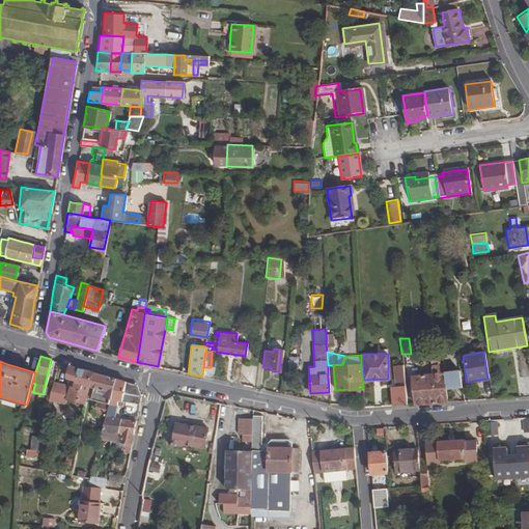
[(73,400),(85,404),(88,386),(92,371),(79,367),(67,364),(64,376),(65,378),(63,385),(51,382),(49,395),(68,399),(67,402),(72,405),(73,400)]
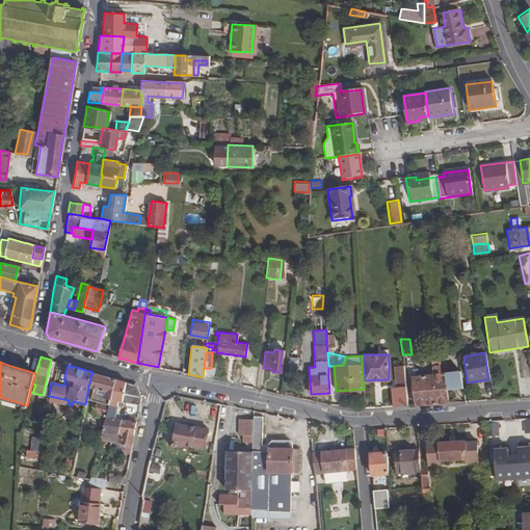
[(391,405),(406,404),(403,365),(394,365),(396,388),(390,388),(391,405)]
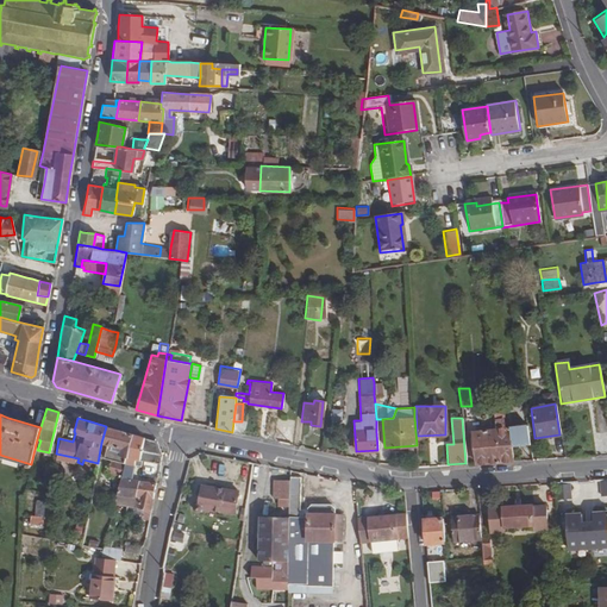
[(498,461),(512,461),(509,445),(529,444),(526,425),(504,429),(502,418),(500,419),(493,419),(494,430),(498,461)]
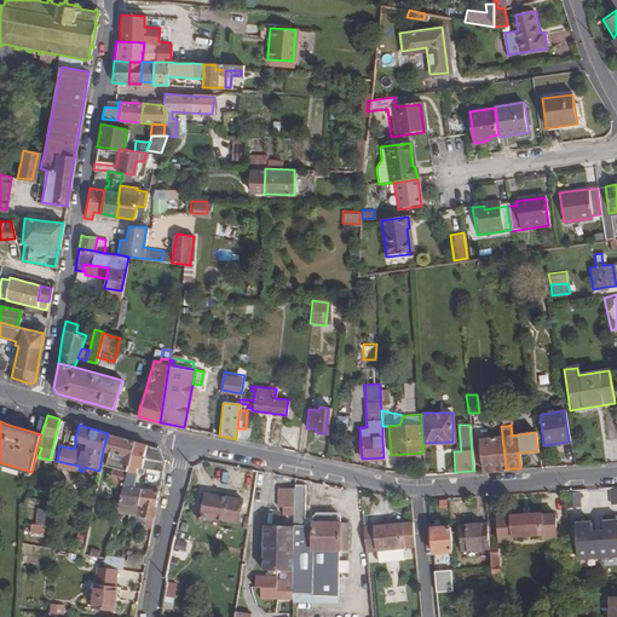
[(122,483),(134,440),(131,439),(108,433),(103,450),(109,451),(105,465),(113,466),(108,480),(122,485),(122,483)]
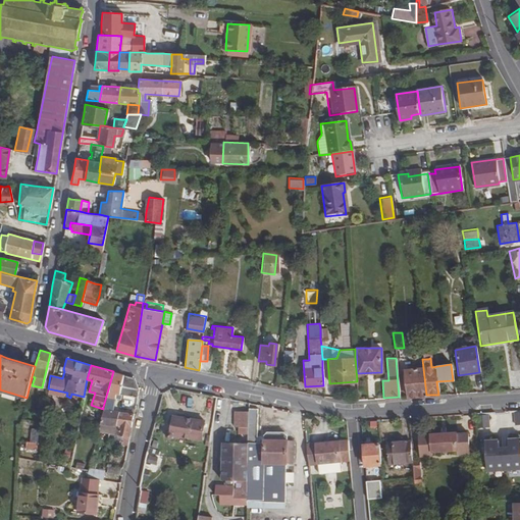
[(407,397),(426,395),(423,368),(404,370),(405,375),(405,380),(407,397)]
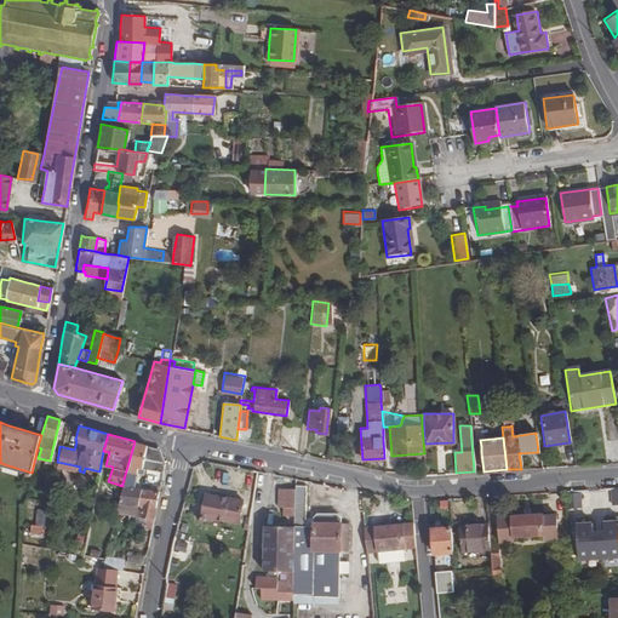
[(127,513),(135,514),(141,488),(131,486),(136,469),(141,470),(142,465),(161,470),(165,457),(160,448),(139,442),(135,441),(122,484),(119,502),(130,504),(127,513)]
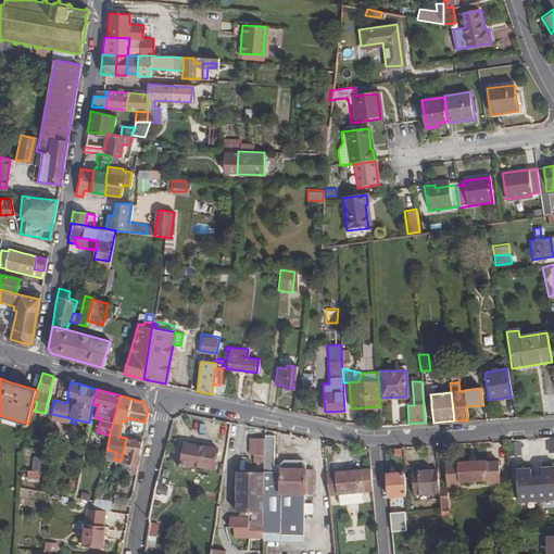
[(262,532),(302,533),(303,491),(310,492),(311,467),(304,467),(304,463),(301,458),(284,458),(279,463),(279,464),(273,463),(274,433),(264,433),(264,437),(263,461),(263,470),(262,532)]
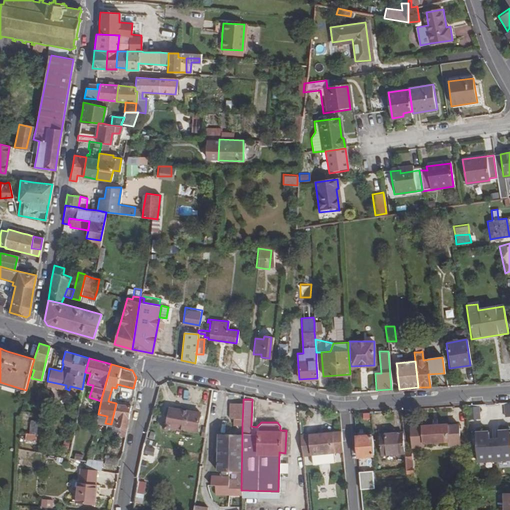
[(242,424),(243,402),(229,401),(228,417),(233,417),(233,424),(242,424)]
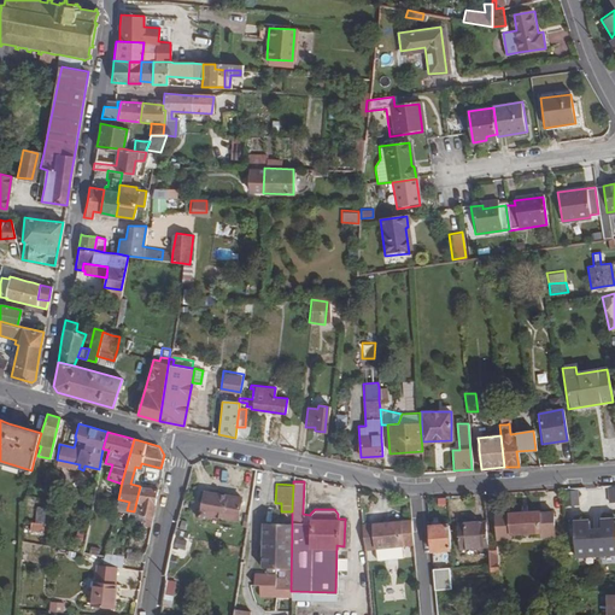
[(146,514),(151,515),(157,488),(140,486),(134,511),(146,514)]
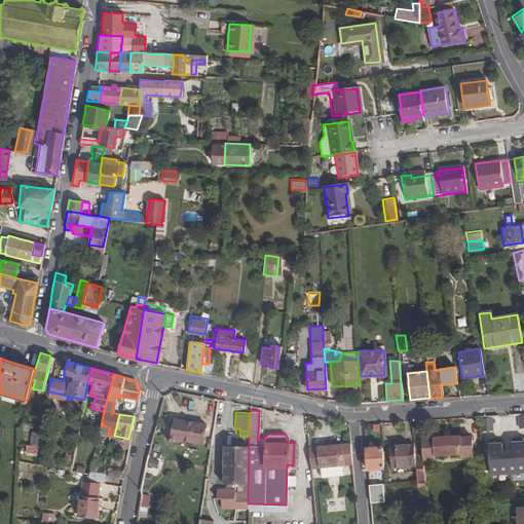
[(491,415),(478,415),(479,427),(491,426),(491,415)]
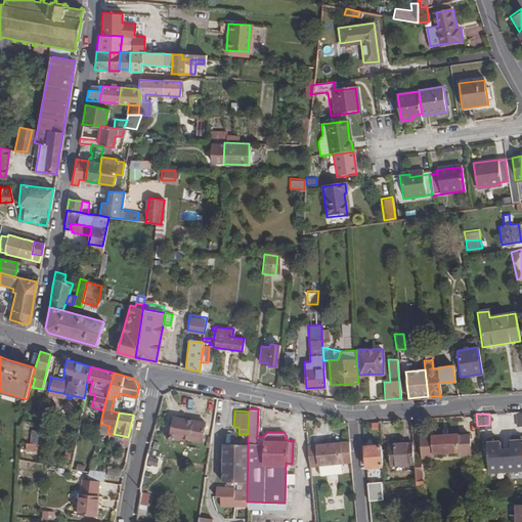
[(171,440),(172,438),(178,439),(178,437),(201,440),(204,421),(172,416),(170,432),(169,431),(166,432),(165,434),(165,436),(165,438),(167,439),(168,440),(170,440),(171,440)]
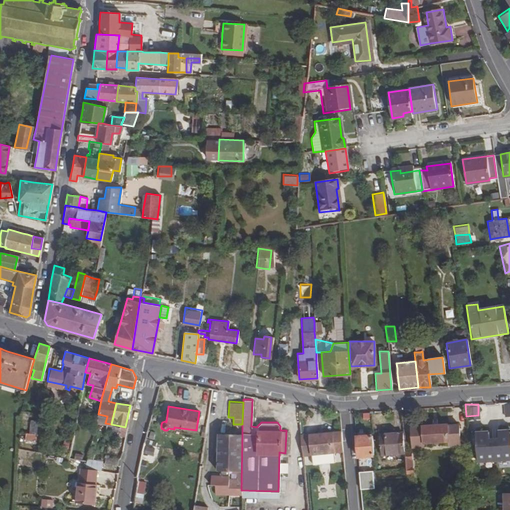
[(446,423),(421,424),(421,426),(410,426),(411,446),(422,445),(422,441),(447,440),(448,444),(459,443),(457,423),(446,424),(446,423)]
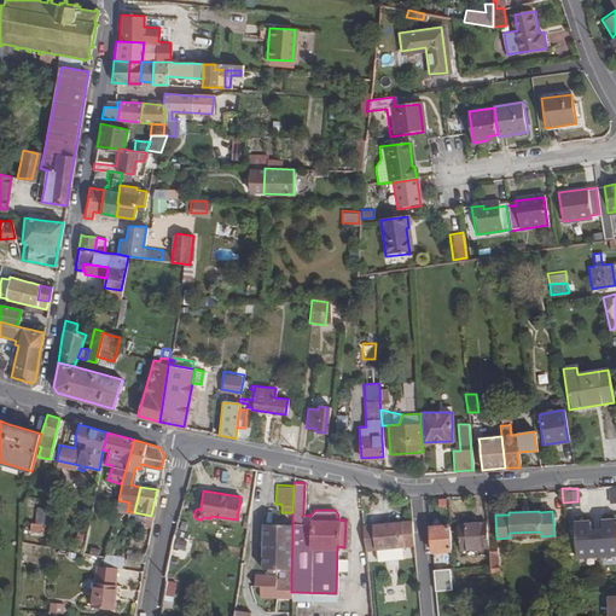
[(132,521),(145,523),(146,515),(134,512),(132,521)]
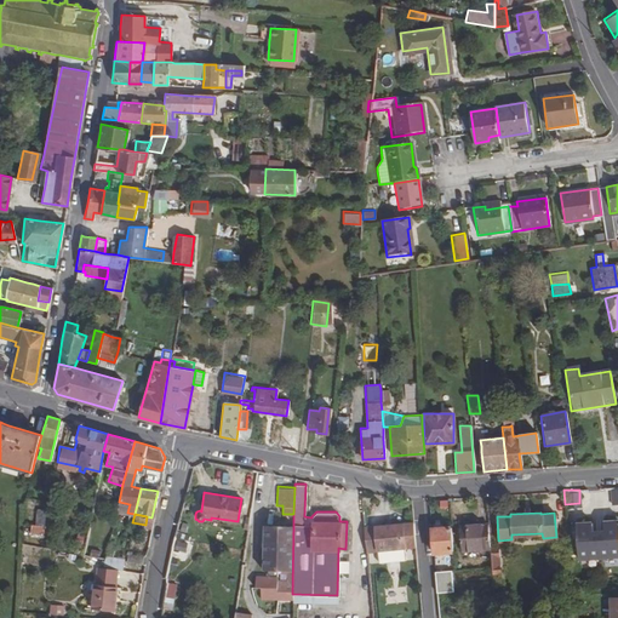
[(401,522),(362,526),(365,550),(377,549),(378,561),(404,558),(402,547),(415,545),(412,521),(401,522)]
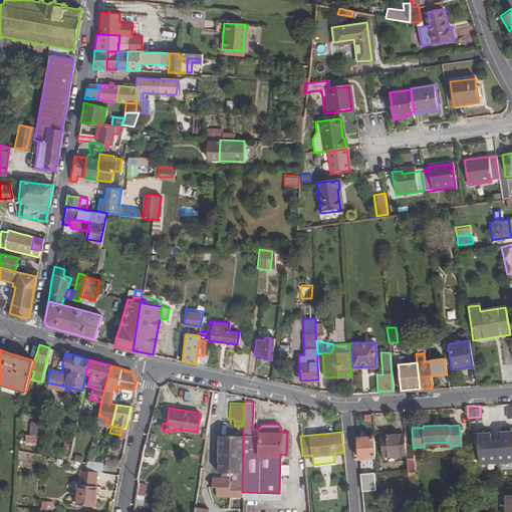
[(25,433),(25,443),(36,443),(36,433),(25,433)]
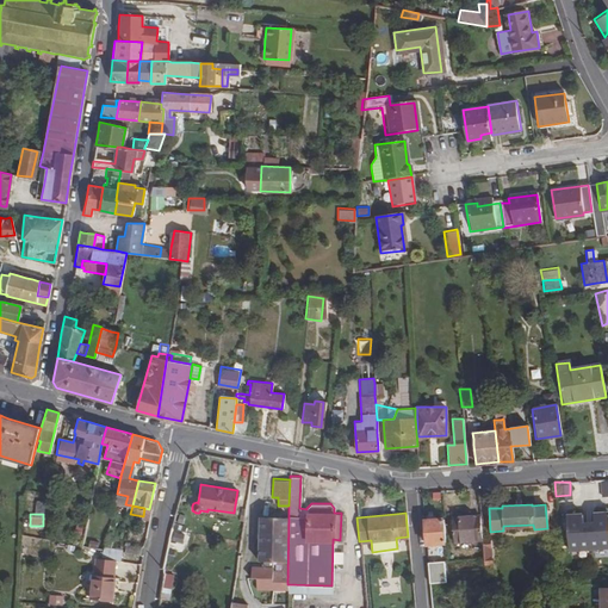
[(426,515),(426,519),(423,519),(425,522),(426,543),(445,541),(444,517),(434,517),(433,514),(426,515)]
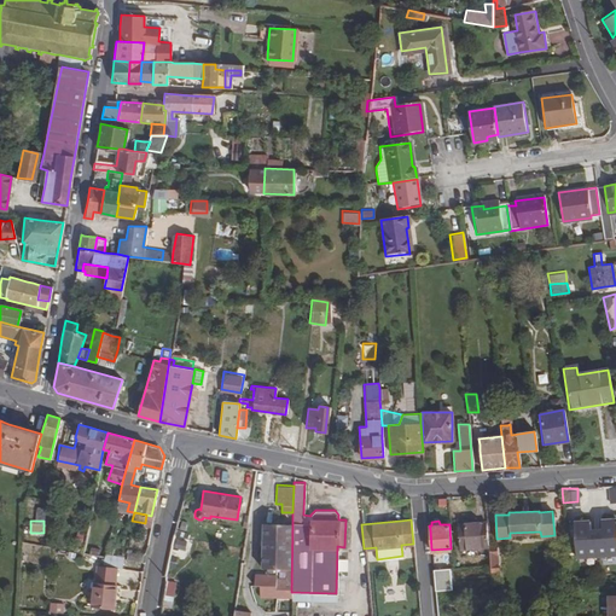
[(459,547),(488,545),(486,521),(457,523),(459,547)]
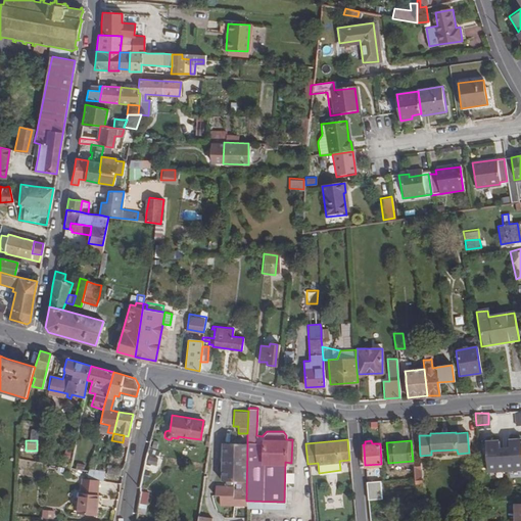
[(246,501),(247,442),(222,441),(221,480),(226,480),(226,485),(215,484),(215,494),(219,494),(219,505),(246,505),(246,501)]
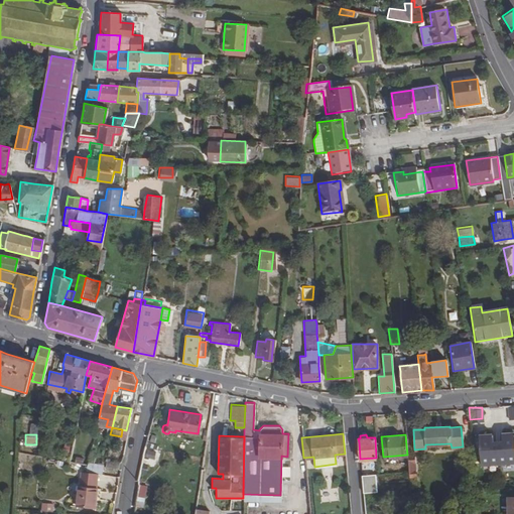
[(513,435),(502,436),(502,447),(493,448),(492,437),(479,438),(480,468),(513,465),(513,435)]
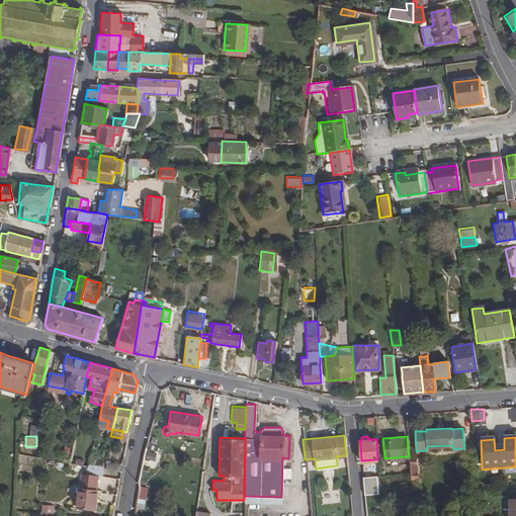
[(154,459),(156,449),(145,446),(140,464),(149,467),(152,467),(154,459)]
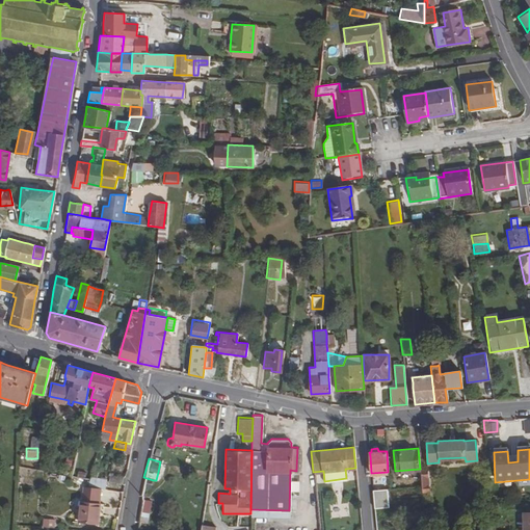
[(106,480),(116,482),(118,475),(108,472),(106,480)]
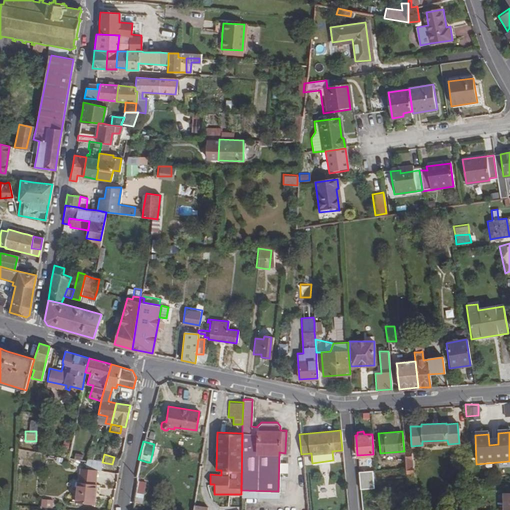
[(95,468),(97,469),(98,461),(85,458),(85,459),(83,467),(92,468),(95,468)]
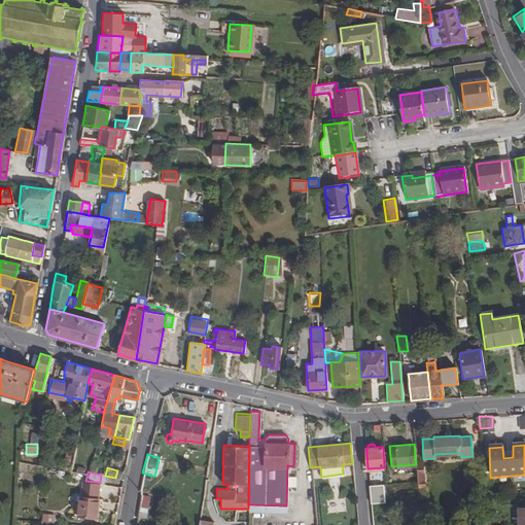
[(147,489),(151,476),(142,473),(139,484),(139,486),(147,489)]
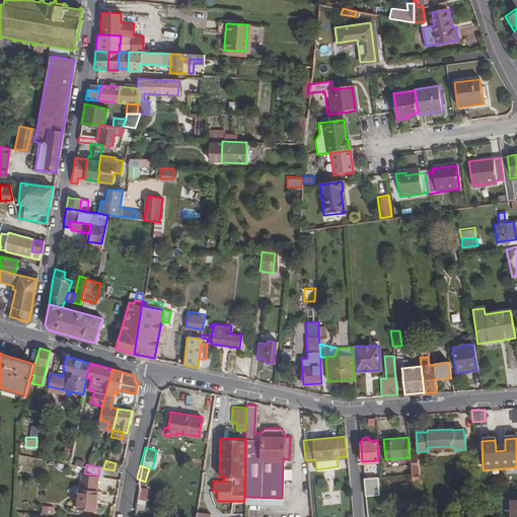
[(93,474),(77,473),(76,488),(95,490),(96,474),(93,474)]
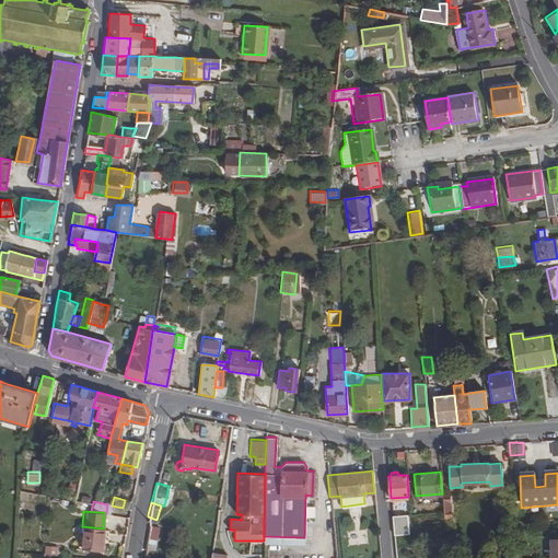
[(408,532),(406,513),(392,514),(393,534),(408,532)]
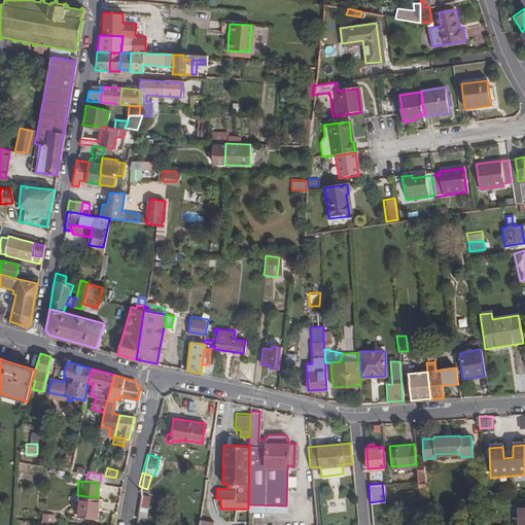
[(139,515),(146,515),(148,493),(141,493),(139,515)]
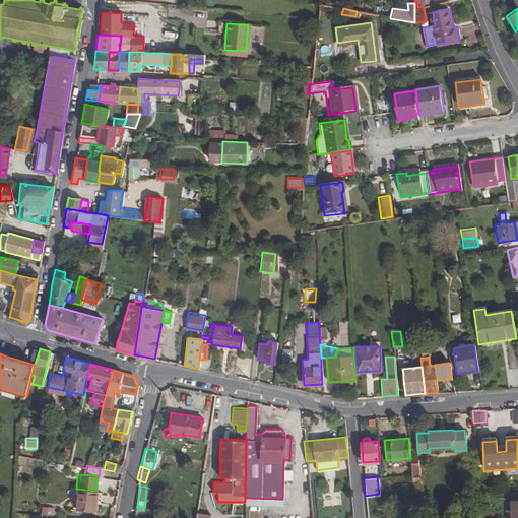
[(75,509),(94,510),(95,491),(76,489),(75,509)]
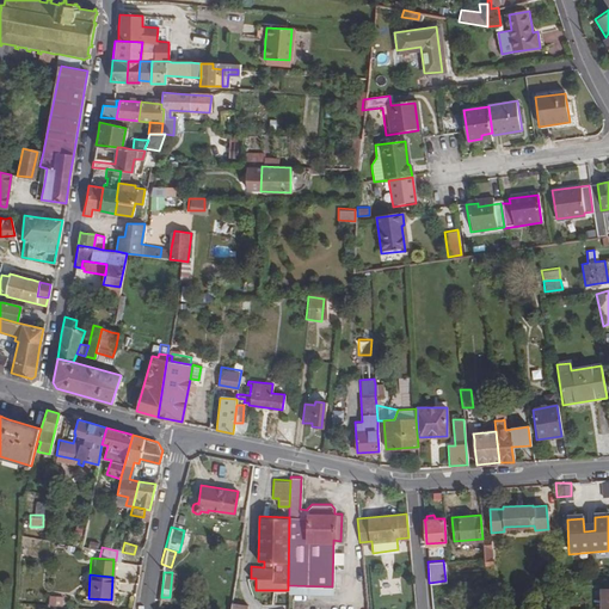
[(400,591),(400,577),(379,577),(380,591),(400,591)]
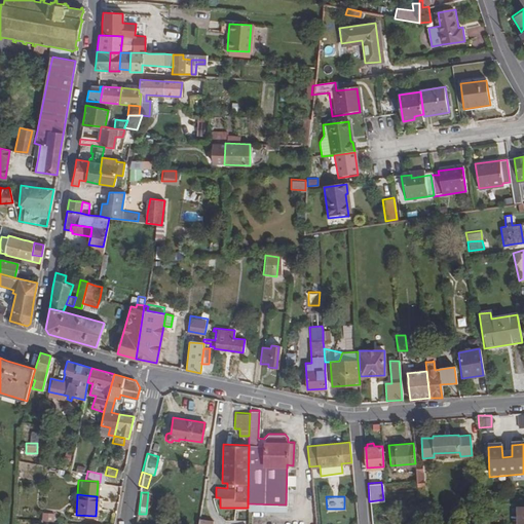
[(41,521),(51,522),(52,514),(42,513),(41,521)]
